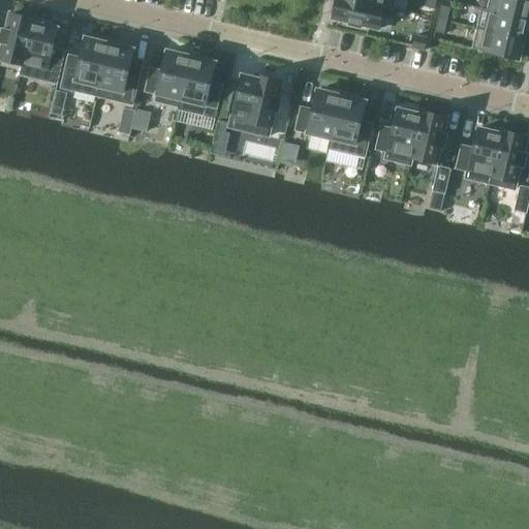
[(393,10),(393,9),(352,0),(336,0),(332,19),(348,23),(348,26),(361,29),(361,26),(378,30),(383,8),(393,10)]
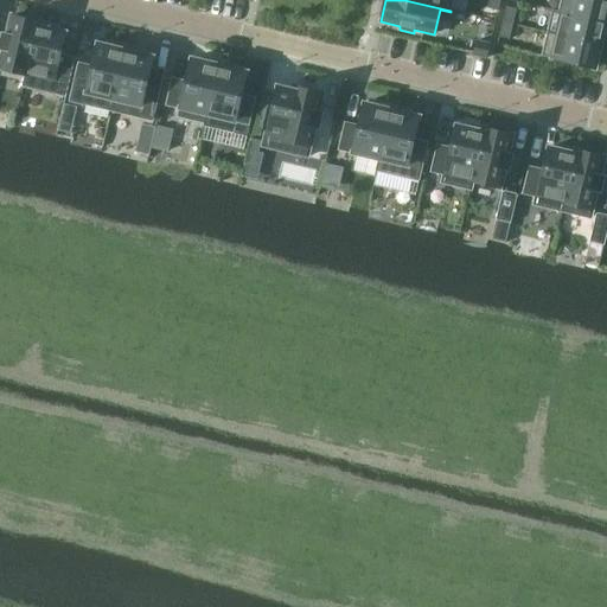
[(404,0),(451,11),(453,0),(404,0)]
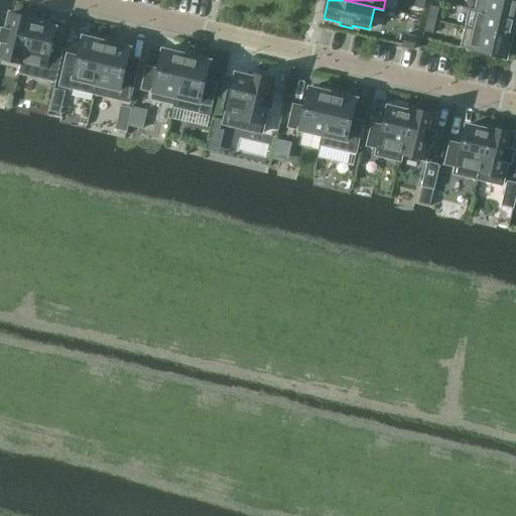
[(423,9),(424,0),(415,0),(413,7),(423,9)]
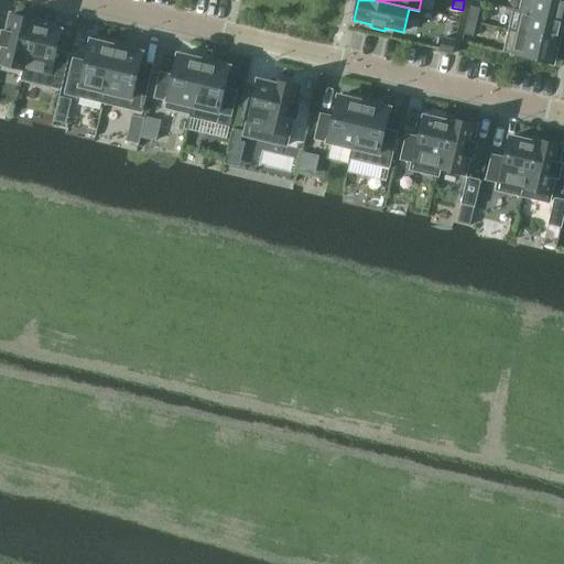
[(563,22),(563,15),(563,0),(562,0),(522,0),(520,12),(563,22)]
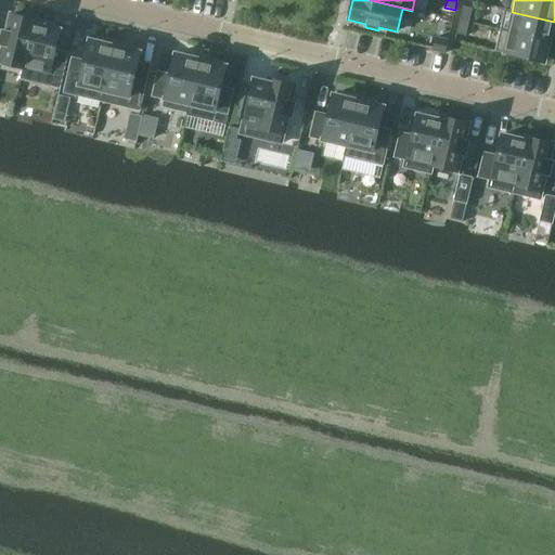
[(462,7),(460,21),(469,23),(473,9),(462,7)]
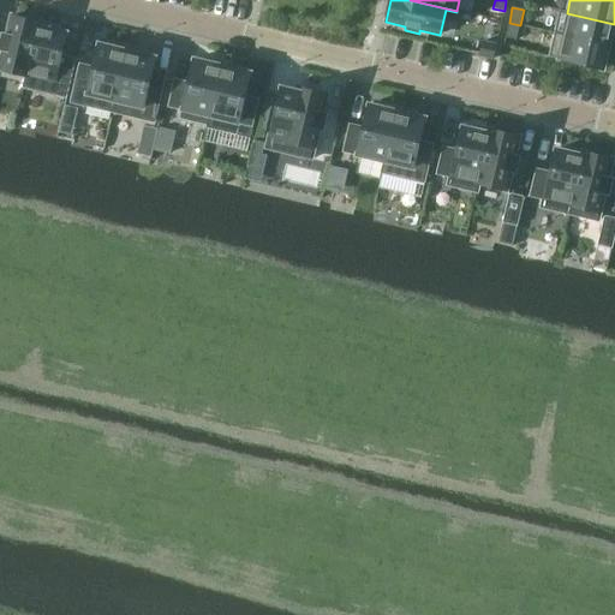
[(608,47),(614,24),(567,13),(562,34),(554,33),(554,34),(608,47)]
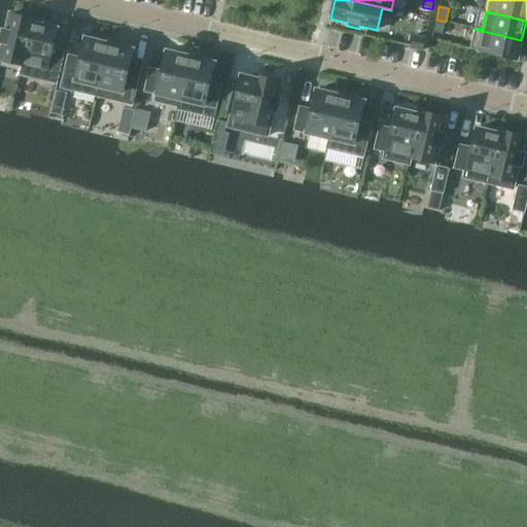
[(21,75),(34,20),(10,14),(6,30),(2,30),(0,37),(0,42),(3,43),(0,55),(0,60),(22,65),(20,75),(21,75)]
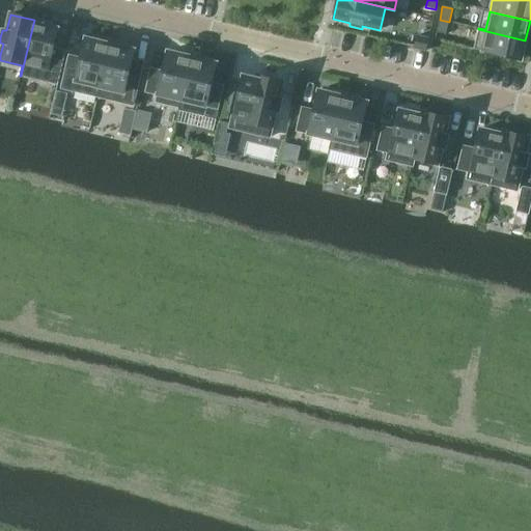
[(50,24),(34,20),(21,76),(57,84),(65,52),(52,49),(57,29),(49,27),(50,24)]
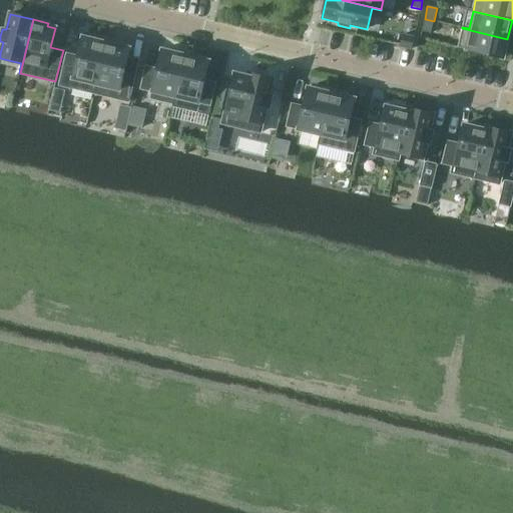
[(431,33),(434,21),(425,19),(422,31),(431,33)]
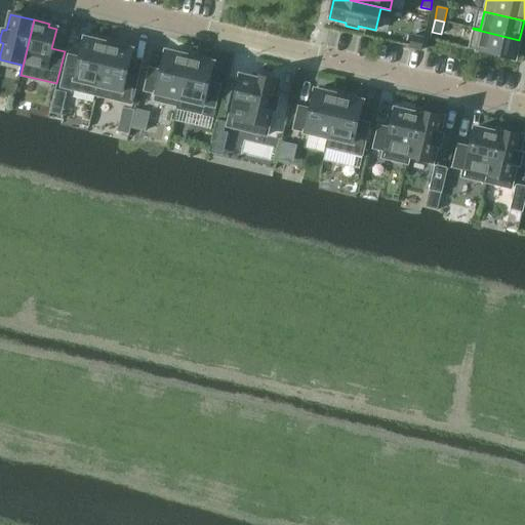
[(514,59),(519,40),(473,29),(468,48),(514,59)]
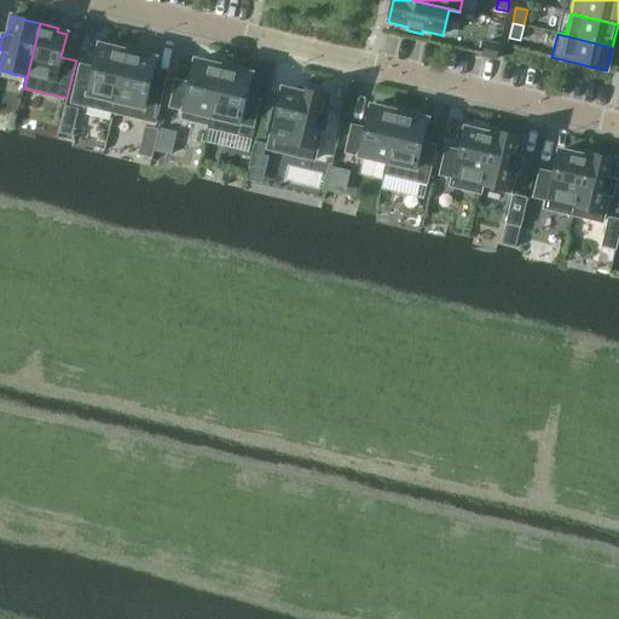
[(496,61),(499,46),(485,42),(481,57),(496,61)]
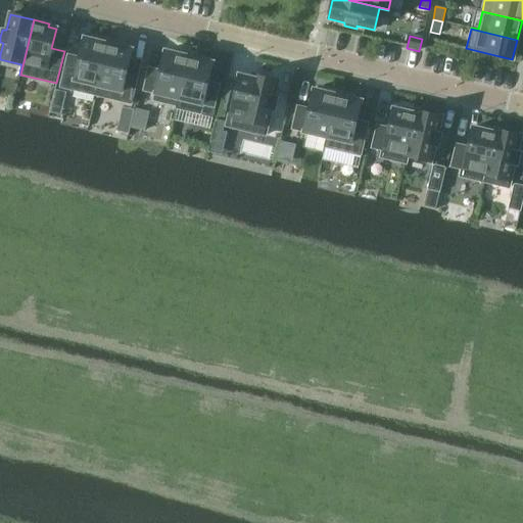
[(95,96),(108,41),(93,37),(92,40),(84,38),(80,58),(67,55),(59,87),(95,96)]
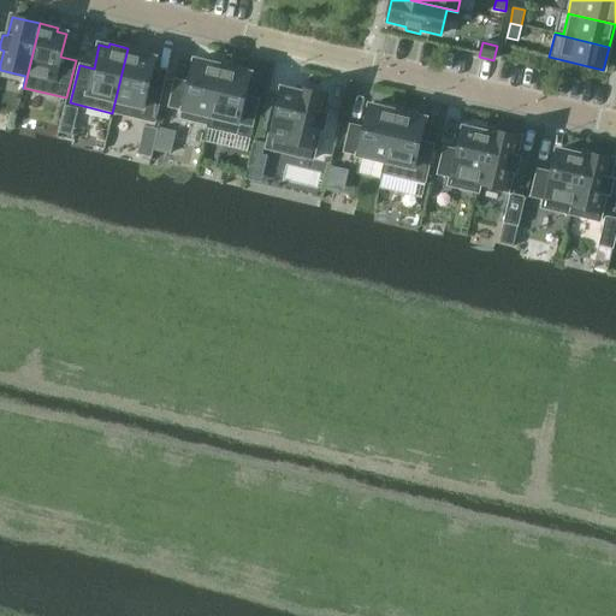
[(147,52),(128,48),(112,113),(154,123),(164,86),(149,82),(155,58),(146,55),(147,52)]
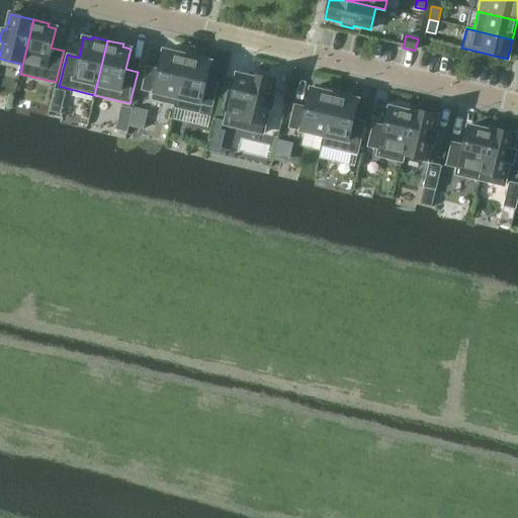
[(174,107),(187,53),(172,50),(171,53),(163,51),(159,70),(147,68),(141,90),(154,92),(152,99),(174,105),(174,107)]
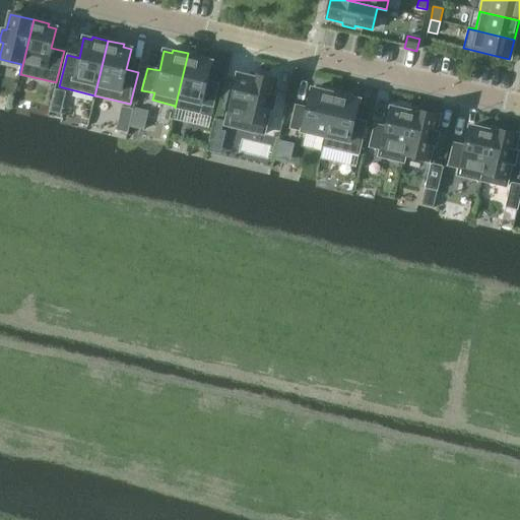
[(204,57),(188,53),(175,108),(199,114),(201,104),(213,107),(218,84),(206,81),(211,62),(203,60),(204,57)]
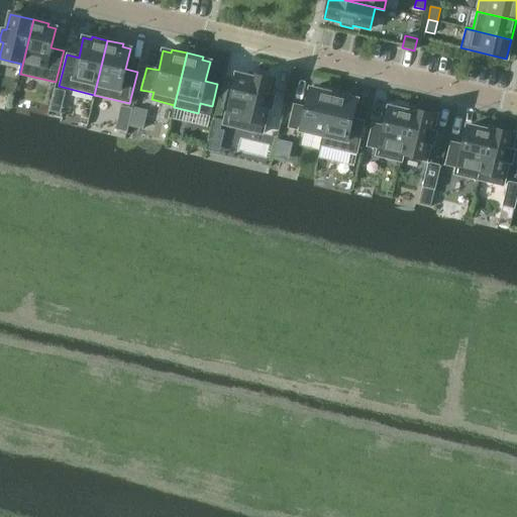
[(271,96),(274,80),(249,74),(249,77),(236,74),(224,125),(262,134),(268,109),(272,110),(275,97),(271,96)]
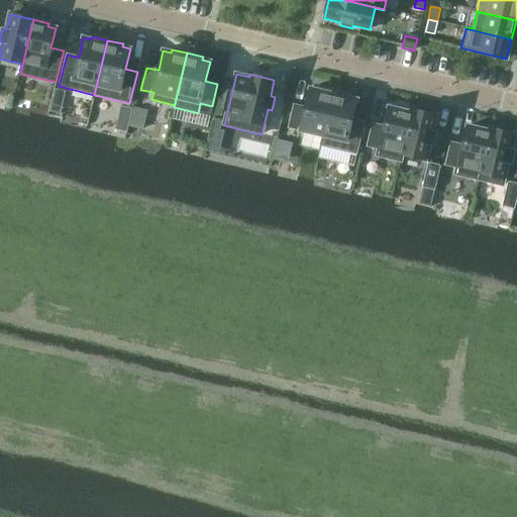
[(321,145),(334,91),(318,87),(318,90),(310,89),(305,108),(293,105),(288,127),(322,135),(320,145),(321,145)]
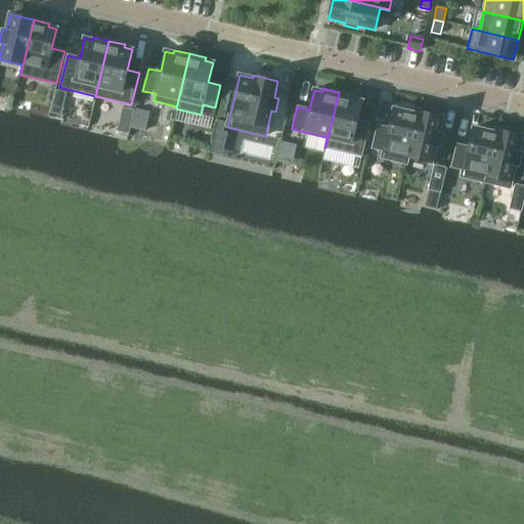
[(354,96),(339,92),(325,147),(361,156),(369,124),(356,121),(361,101),(353,99),(354,96)]
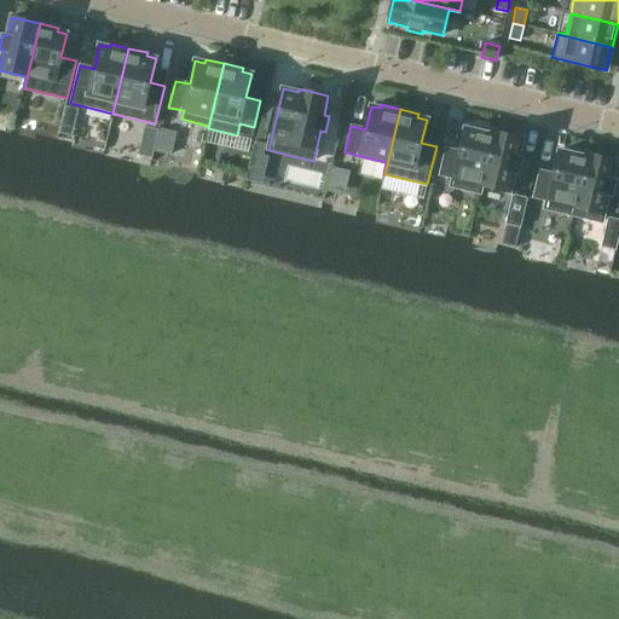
[(154,156),(160,126),(145,123),(140,154),(154,156)]
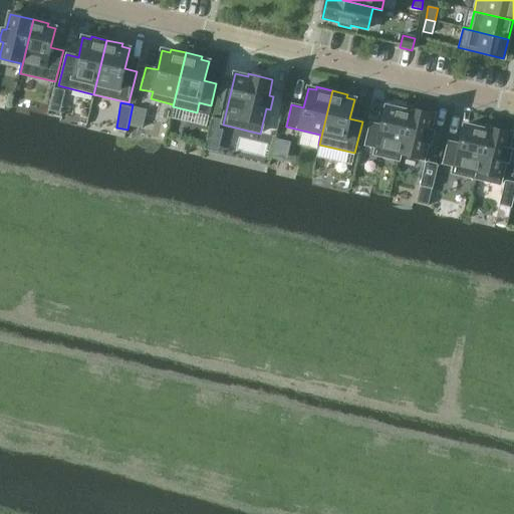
[(398,161),(411,109),(395,105),(394,108),(387,106),(381,126),(369,123),(364,146),(376,149),(374,156),(398,161)]
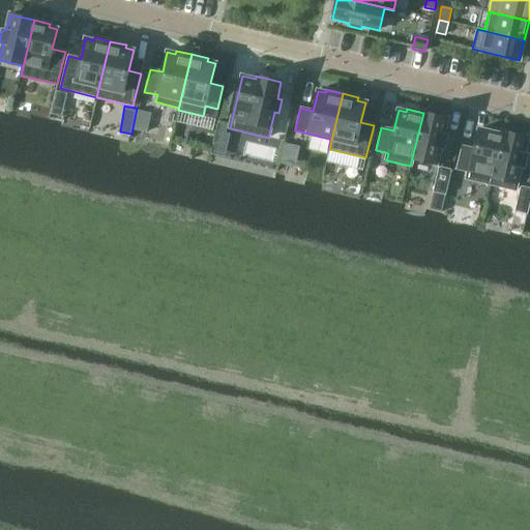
[(447,118),(423,113),(410,166),(411,166),(413,158),(436,165),(440,148),(444,149),(447,136),(443,135),(447,118)]
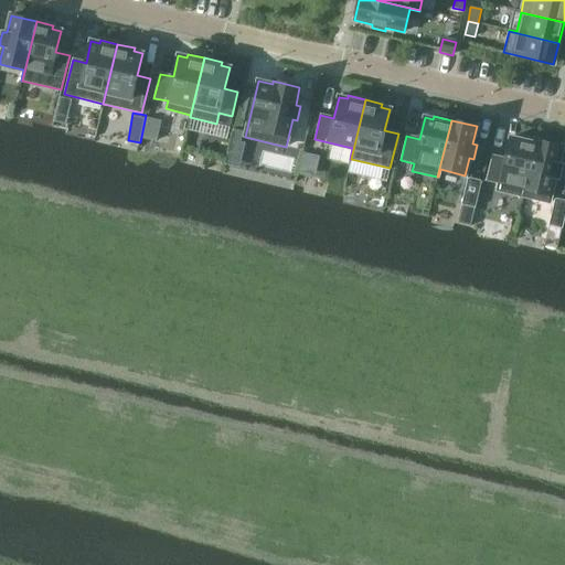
[(234,129),(232,139),(241,141),(243,131),(234,129)]
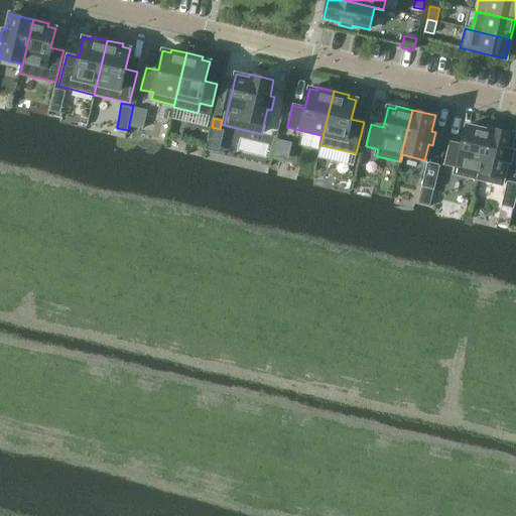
[(478,180),(490,128),(475,125),(474,127),(466,126),(462,145),(449,142),(443,164),(456,167),(455,174),(478,180)]
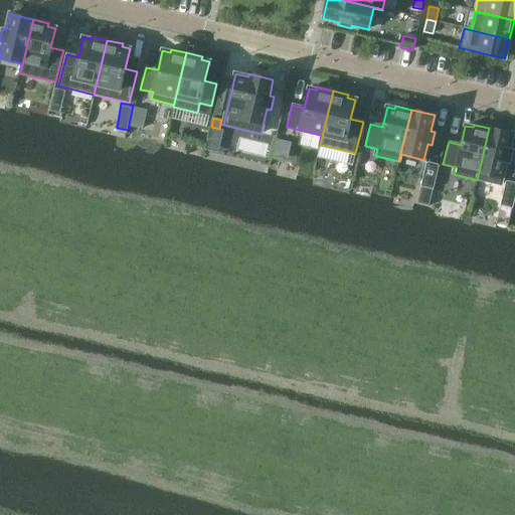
[(512,134),(489,128),(477,180),(500,185),(505,162),(509,163),(512,151),(509,150),(512,134)]
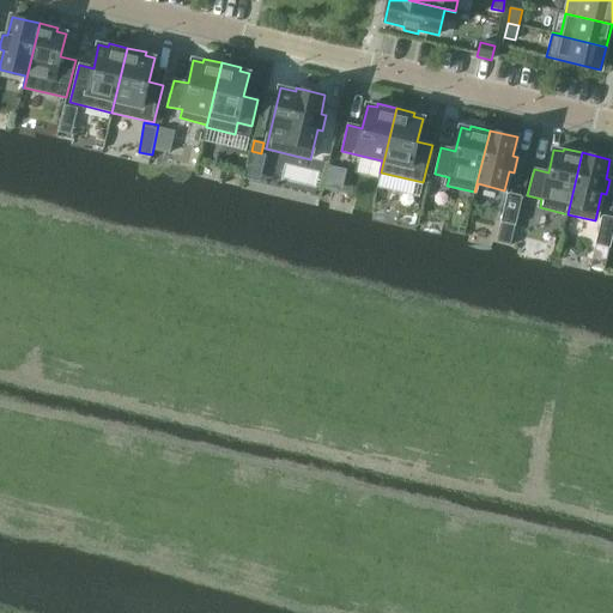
[(333,169),(328,189),(340,192),(345,171),(333,169)]
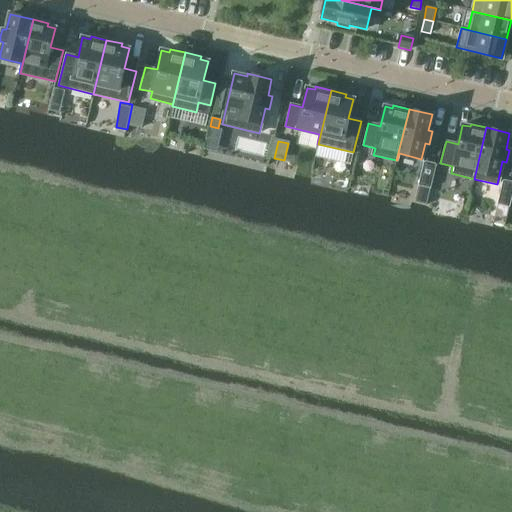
[(436,165),(423,162),(423,164),(418,185),(430,188),(435,167),(436,167),(436,165)]
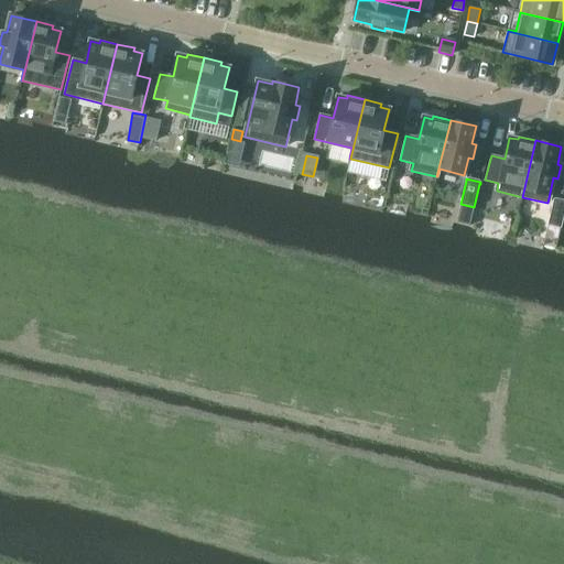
[(563,202),(553,199),(553,201),(553,202),(548,225),(561,228),(563,214),(563,202)]
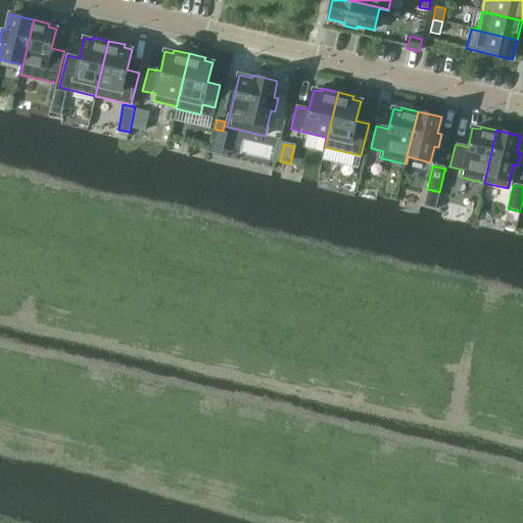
All buildings are outlined.
